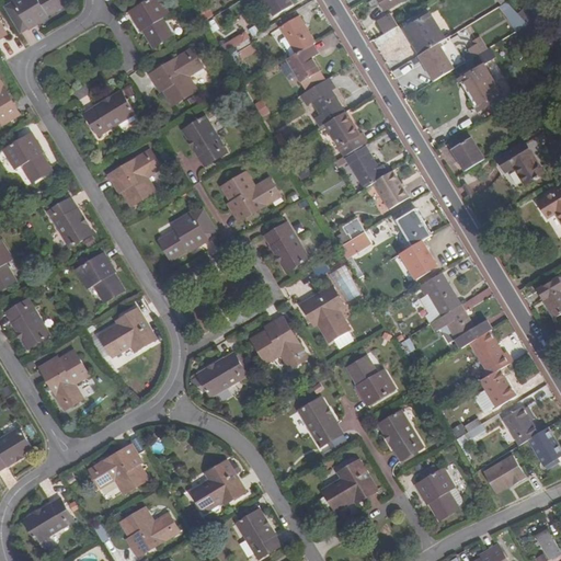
[(63,0),(31,0),(30,0),(15,0),(13,2),(14,3),(16,7),(9,12),(19,29),(26,23),(30,27),(30,30),(50,18),(49,15),(67,6),(63,0)]
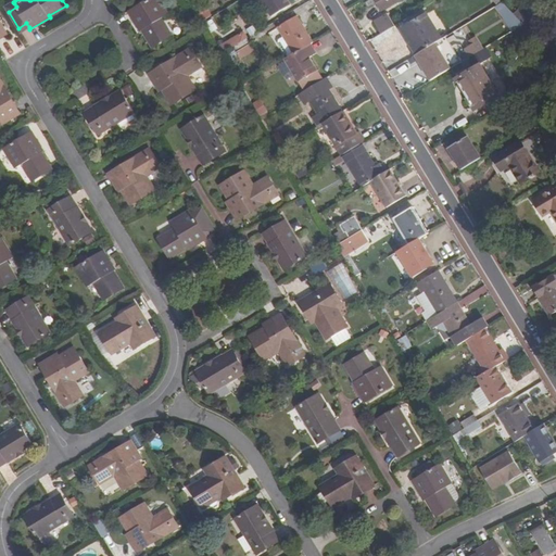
[(160,16),(165,12),(158,0),(150,0),(128,14),(138,28),(139,28),(153,49),(173,37),(162,20),(160,16)]
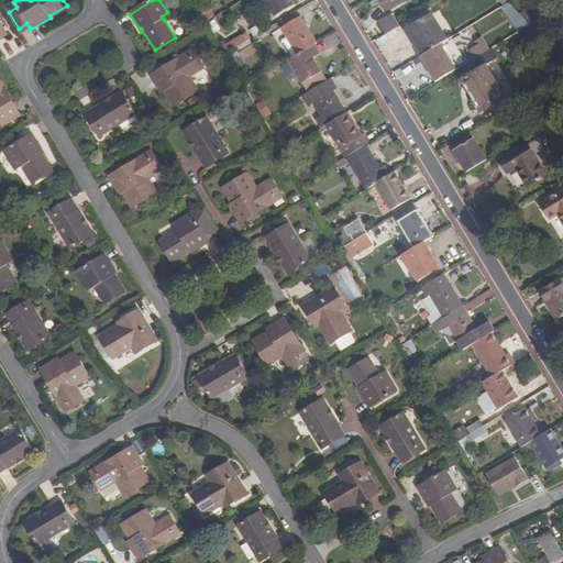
[(265,0),(275,17),(294,6),(290,0),(265,0)]
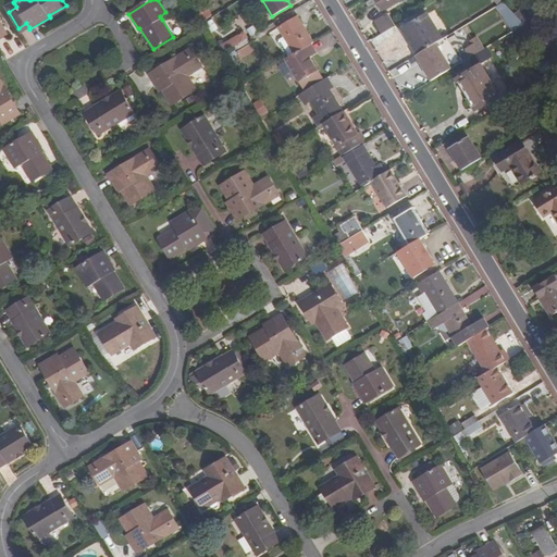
[(521,10),(516,15),(524,24),(528,21),(529,19),(521,10)]
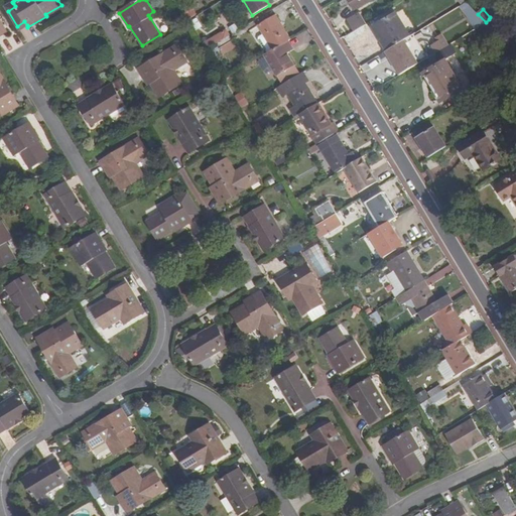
[(348,18),(354,30),(367,23),(361,11),(348,18)]
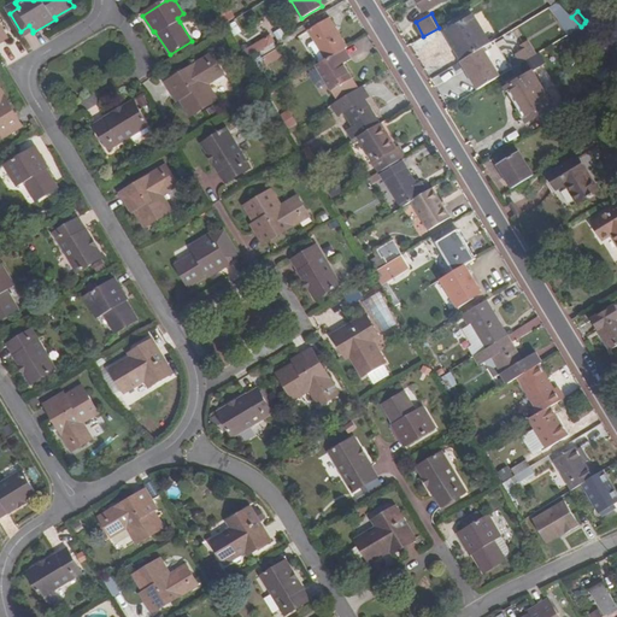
[(462,60),(492,42),(475,15),(445,33),(462,60)]
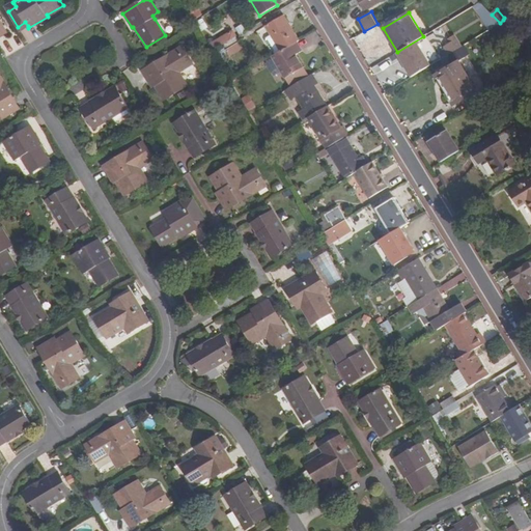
[(266,26),(280,51),(296,42),(299,39),(283,15),(266,26)]
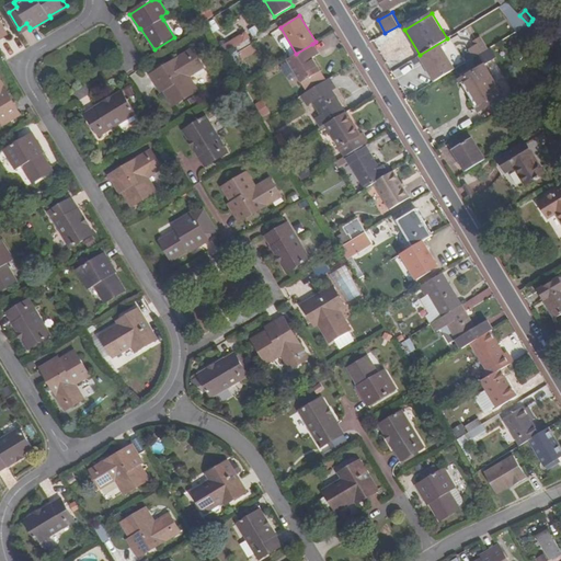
[(531,21),(528,24),(552,49),(554,46),(531,21)]
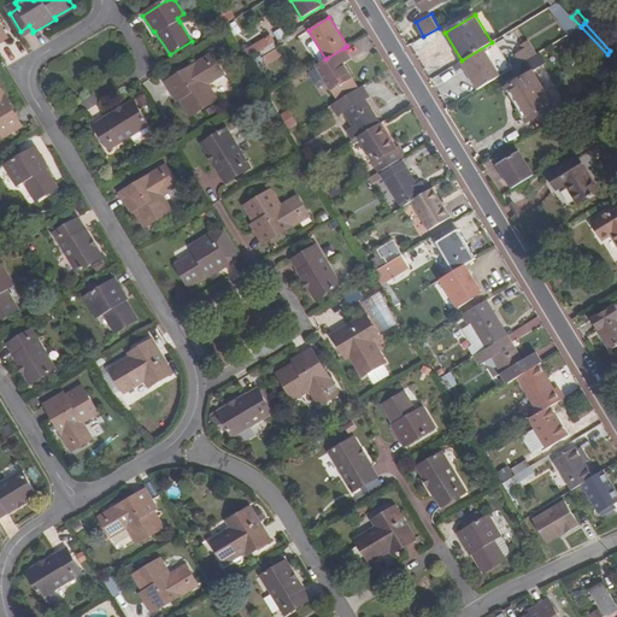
[(24,36),(33,30),(29,25),(21,31),(24,36)]
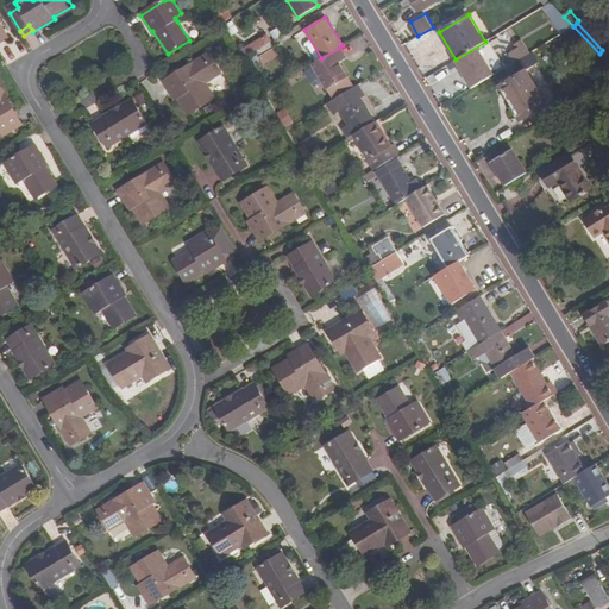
[(251,44),(256,52),(271,43),(267,36),(251,44)]
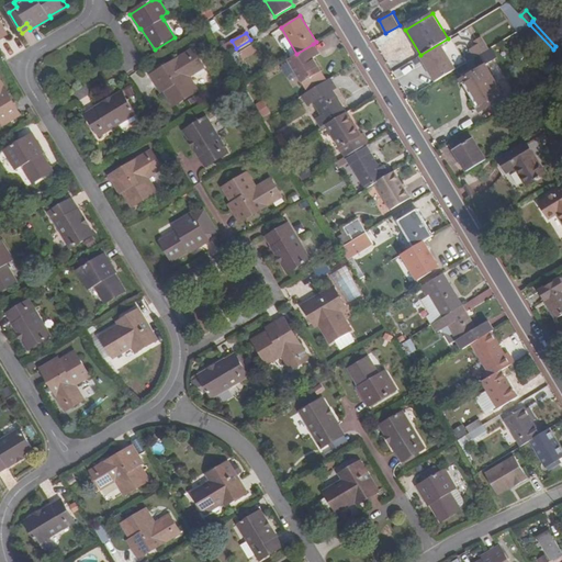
[(485,36),(470,44),(481,65),(496,57),(485,36)]
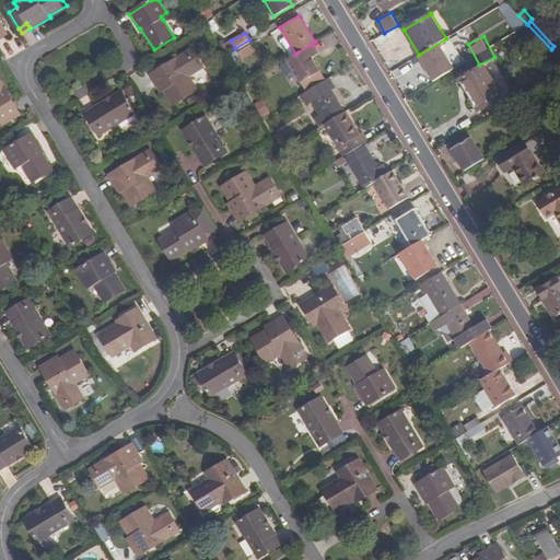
[(419,55),(434,81),(465,62),(448,37),(446,38),(419,55)]
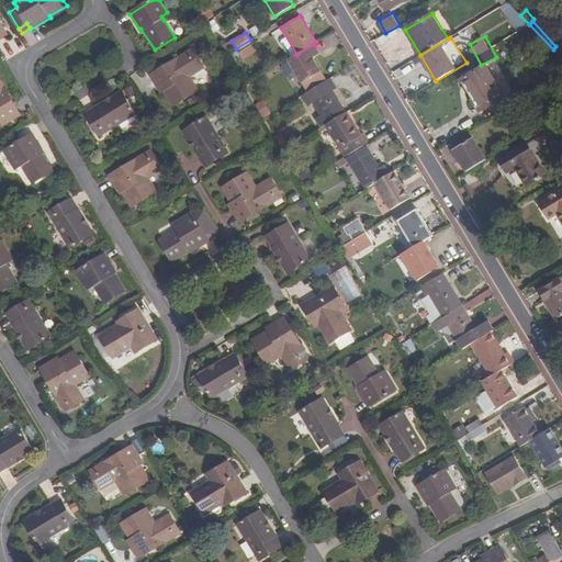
[(236,48),(239,53),(254,45),(250,40),(236,48)]
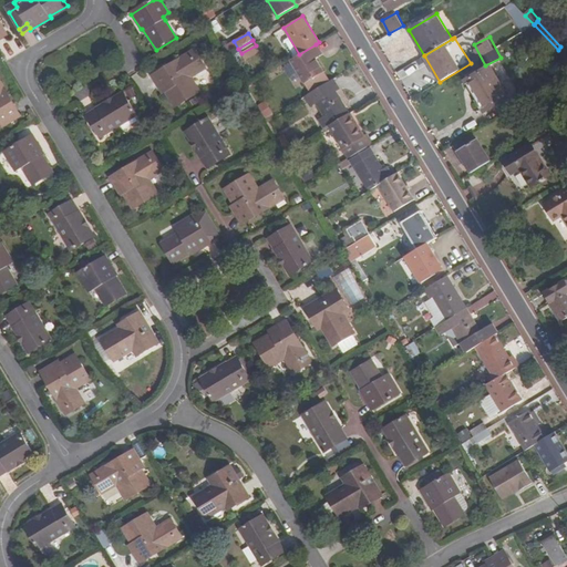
[(321,53),(316,44),(299,54),(290,60),(305,83),(315,76),(318,82),(327,76),(315,57),(321,53)]
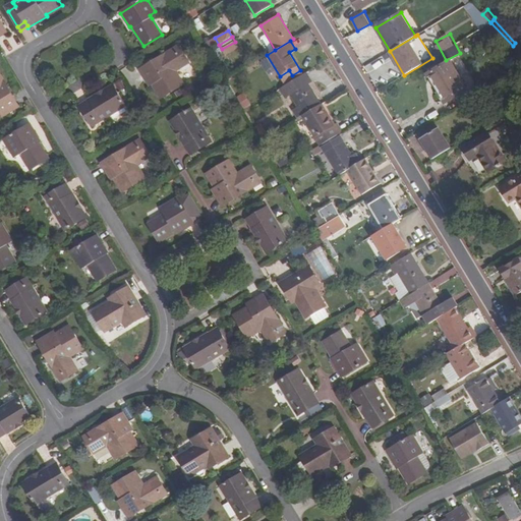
[(235,42),(222,49),(226,55),(238,48),(235,42)]
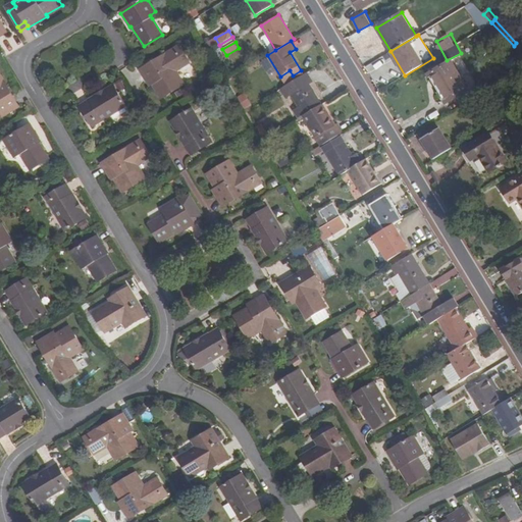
[(180,50),(172,55),(175,60),(184,55),(180,50)]
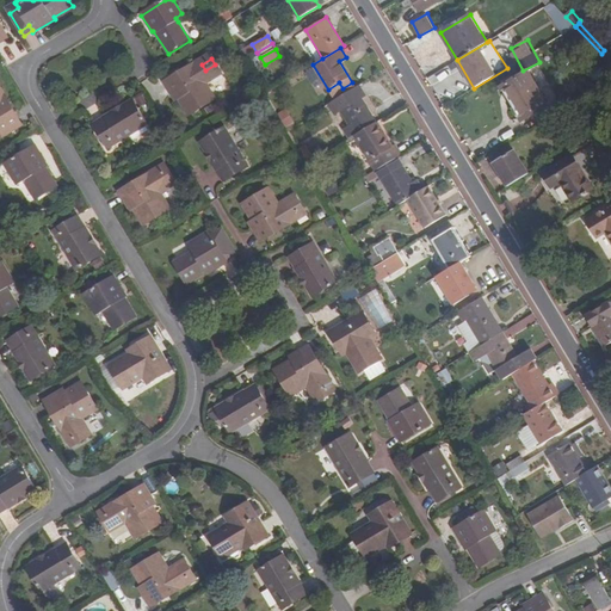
[(202,65),(191,69),(193,74),(181,81),(179,78),(165,86),(172,98),(176,96),(178,100),(189,116),(214,100),(208,88),(223,79),(215,65),(205,71),(202,65)]
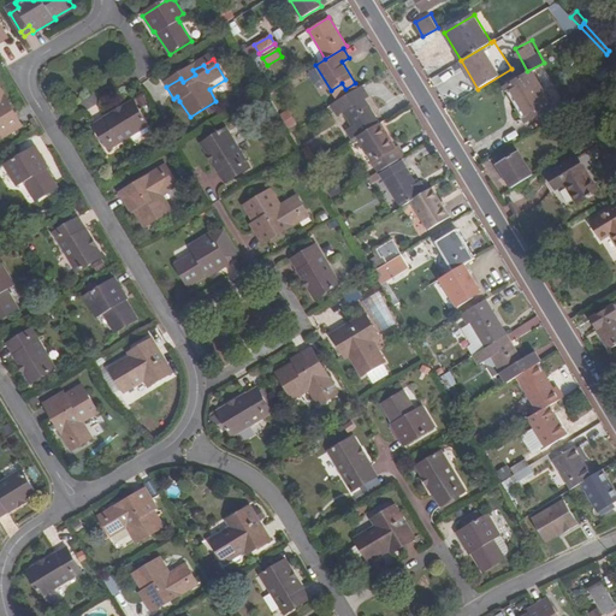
[(193,70),(181,78),(183,82),(195,75),(193,70)]
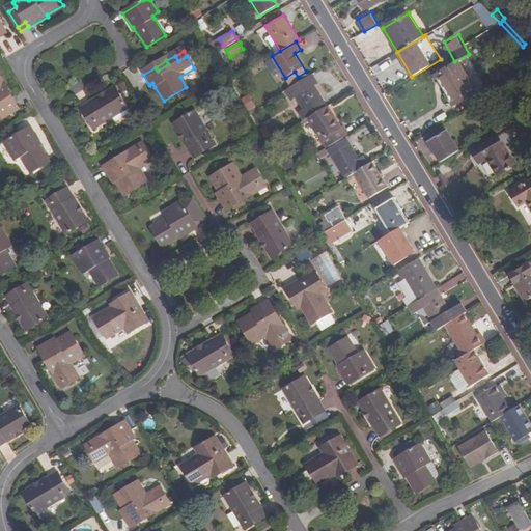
[(436,75),(454,105),(477,90),(459,61),(436,75)]
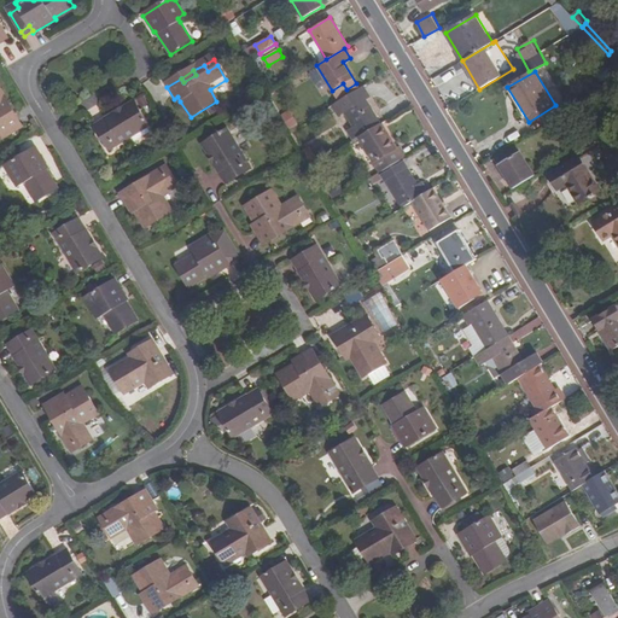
[(348,130),(354,140),(360,136),(380,123),(366,98),(369,95),(363,85),(332,104),(338,115),(344,111),(354,127),(348,130)]
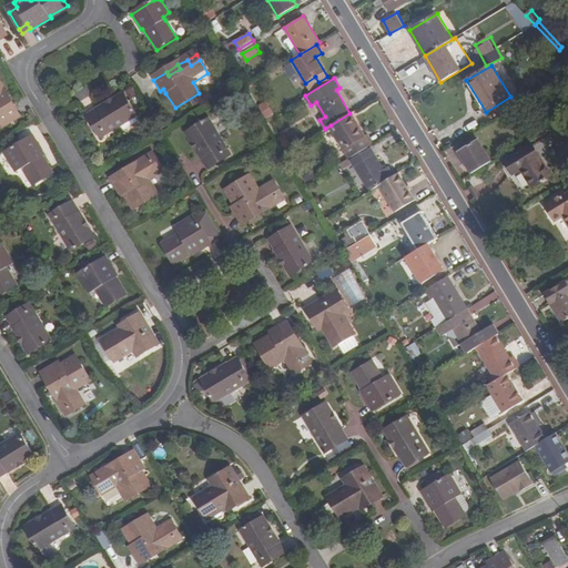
[(7,122),(8,124),(22,115),(0,81),(0,125),(1,125),(7,122)]
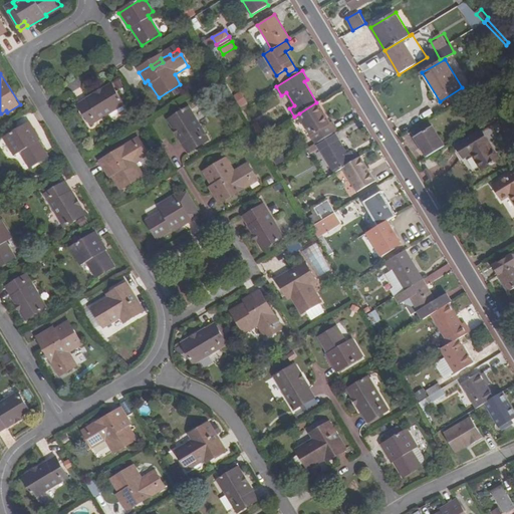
[(78,106),(91,127),(124,107),(112,86),(78,106)]
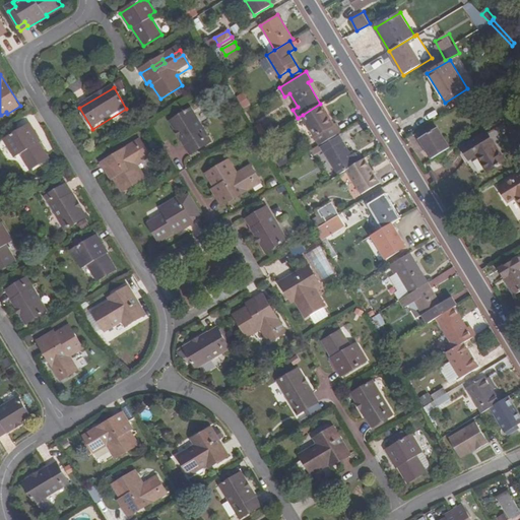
[(245,109),(253,104),(246,91),(238,96),(245,109)]
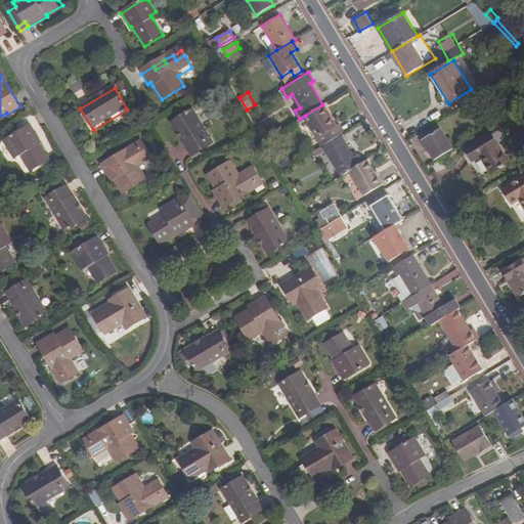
[(204,149),(225,137),(204,103),(183,116),(204,149)]
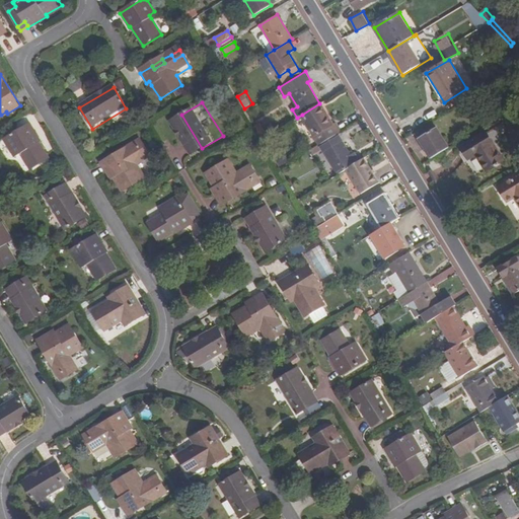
[(319,103),(302,115),(320,144),(338,133),(341,132),(336,123),(332,125),(319,103)]
